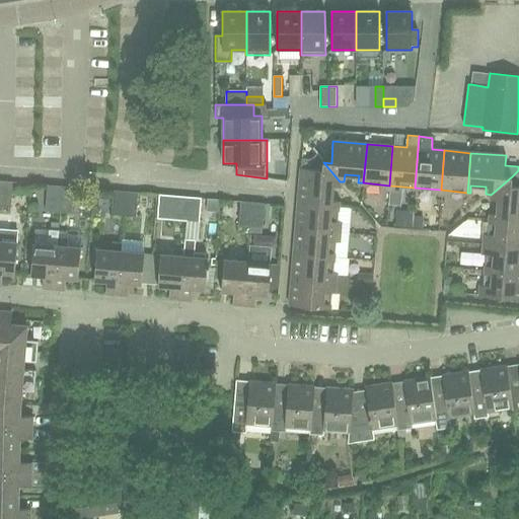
[(301,168),(298,202),(340,205),(340,201),(330,200),(331,184),(339,184),(340,181),(323,162),(322,162),(321,170),(301,168)]
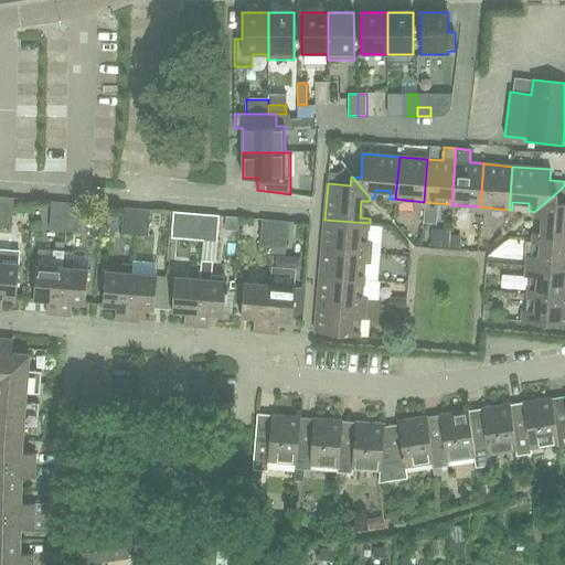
[(534,212),(534,216),(542,216),(541,233),(532,232),(532,236),(564,238),(564,202),(557,201),(557,192),(534,212)]
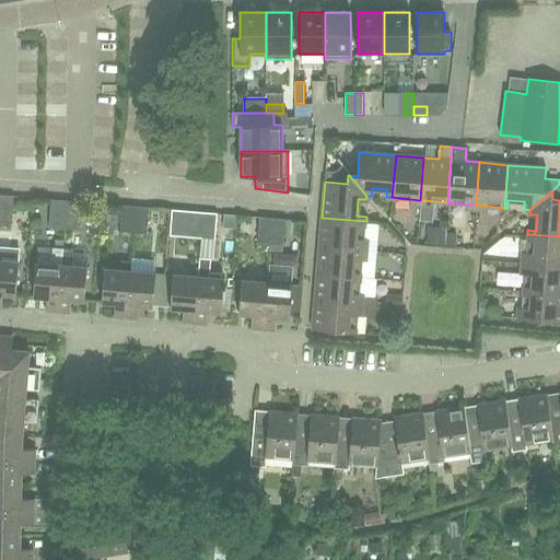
[(0,222),(12,223),(14,197),(0,195),(0,222)]
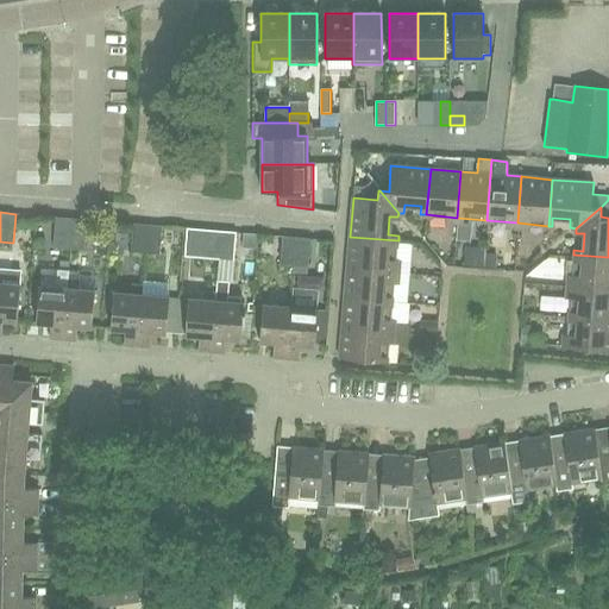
[(54,246),(69,248),(70,219),(56,218),(54,246)]
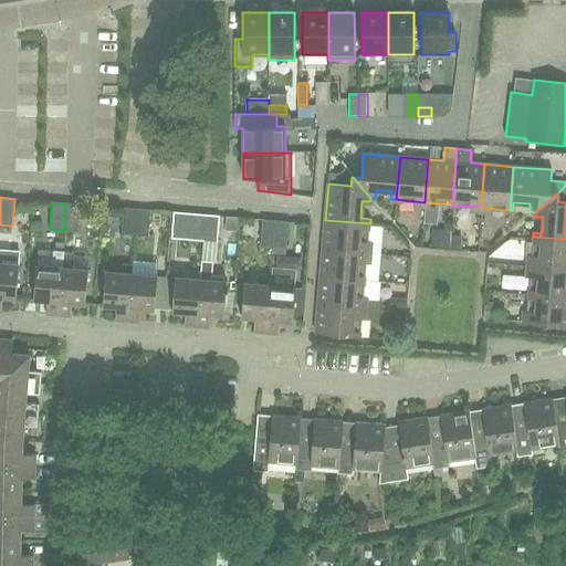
[(65,203),(64,230),(81,232),(83,205),(65,203)]
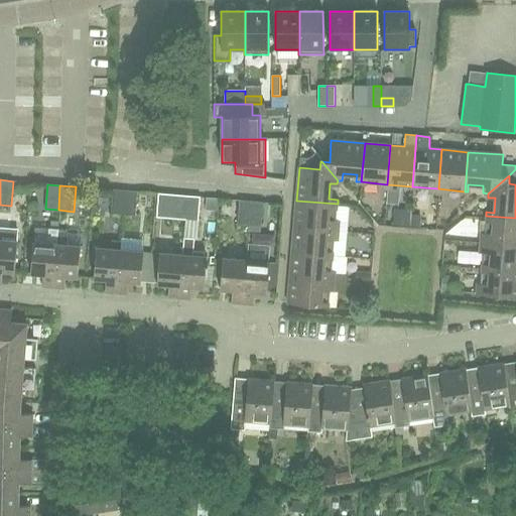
[(112,215),(122,216),(123,190),(114,189),(112,215)]
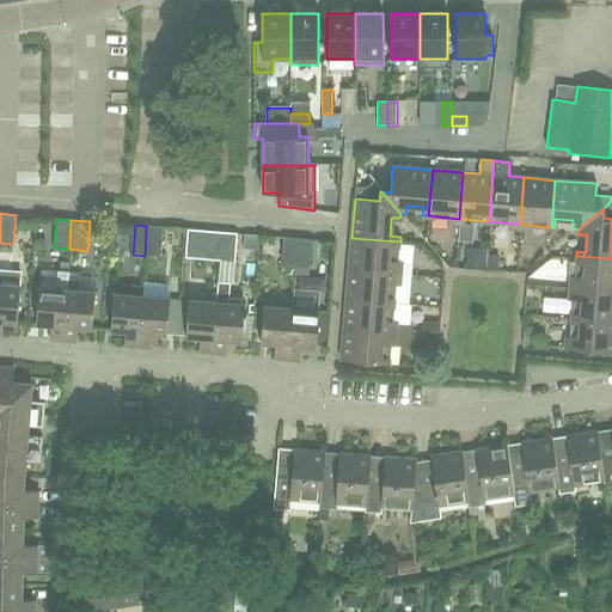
[(146,226),(145,256),(161,257),(164,227),(146,226)]
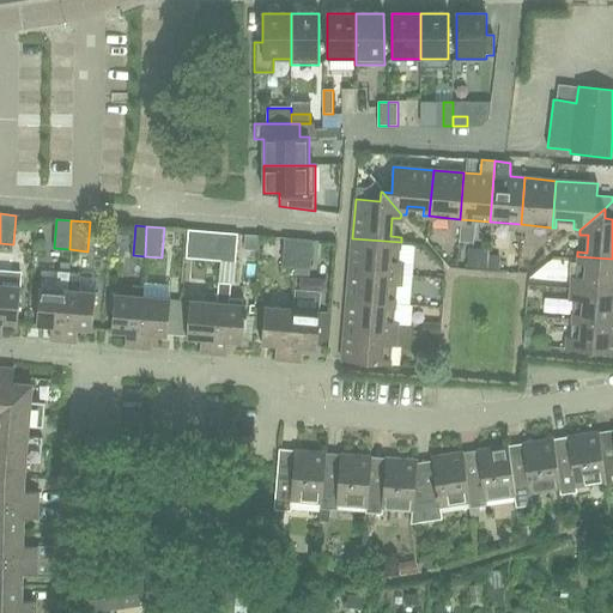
[(186,259),(219,261),(222,232),(188,230),(186,259)]
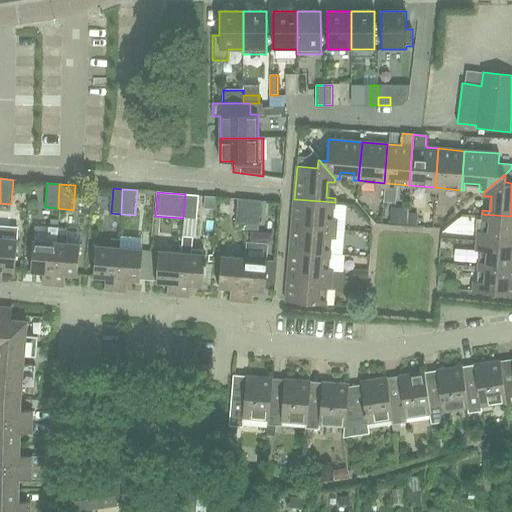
[(185,194),(183,218),(197,219),(199,195),(185,194)]
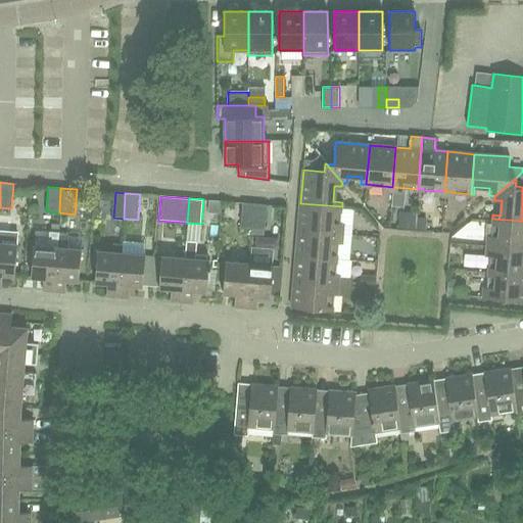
[(240,228),(252,229),(253,203),(242,203),(240,228)]
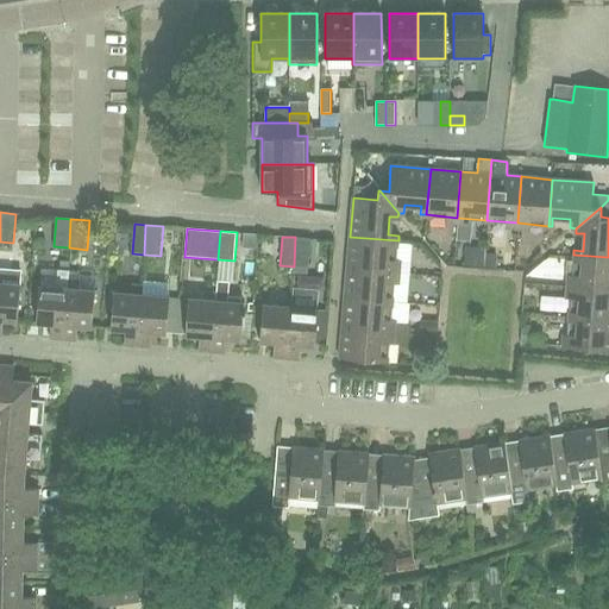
[(295,237),(294,267),(308,268),(311,239),(295,237)]
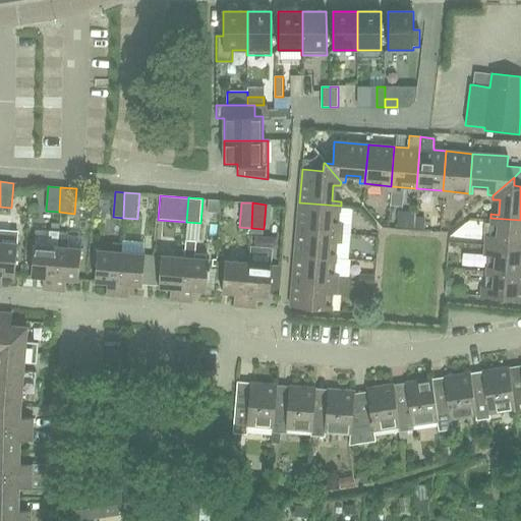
[(339,232),(341,206),(299,203),(297,229),(339,232)]
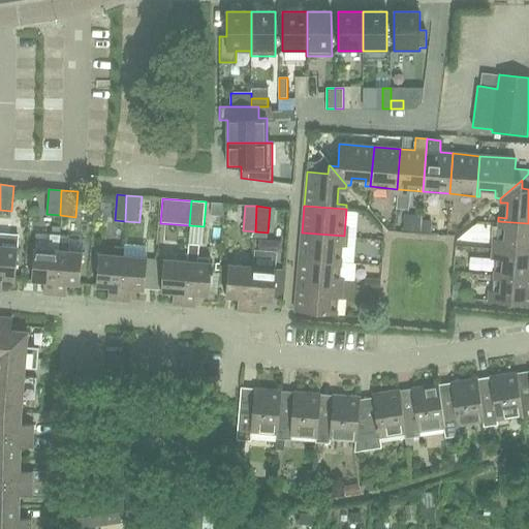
[(528,223),(498,221),(496,248),(528,250),(528,223)]
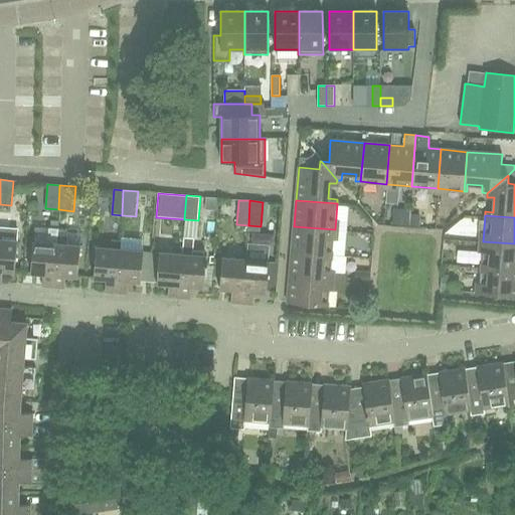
[(42,273),(41,285),(52,286),(56,227),(33,225),(29,273),(42,273)]
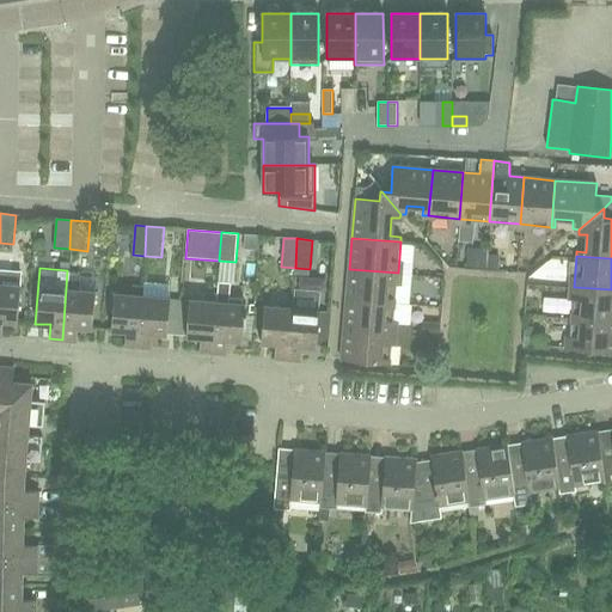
[(349,269),(347,299),(395,303),(398,273),(349,269)]
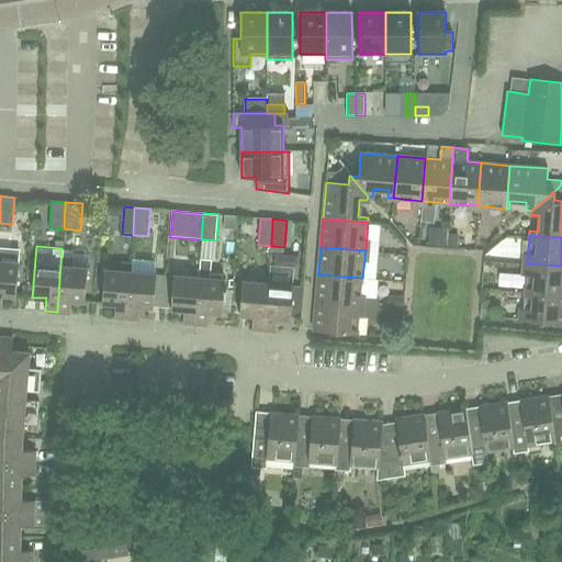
[(0,307),(2,308),(3,294),(15,295),(18,262),(18,261),(18,258),(3,257),(4,248),(0,248),(0,307)]
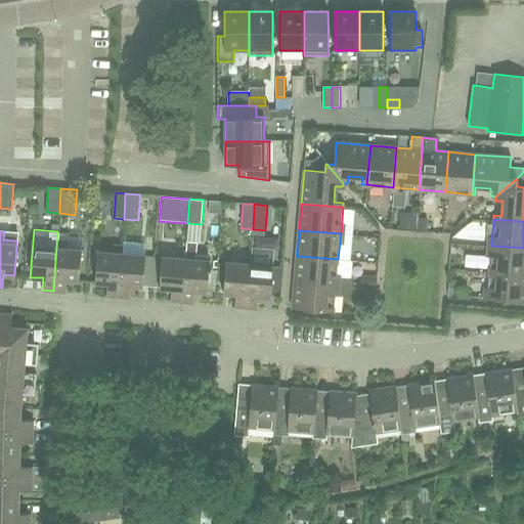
[(57,231),(53,291),(64,292),(66,279),(78,280),(81,249),(66,248),(68,232),(57,231)]
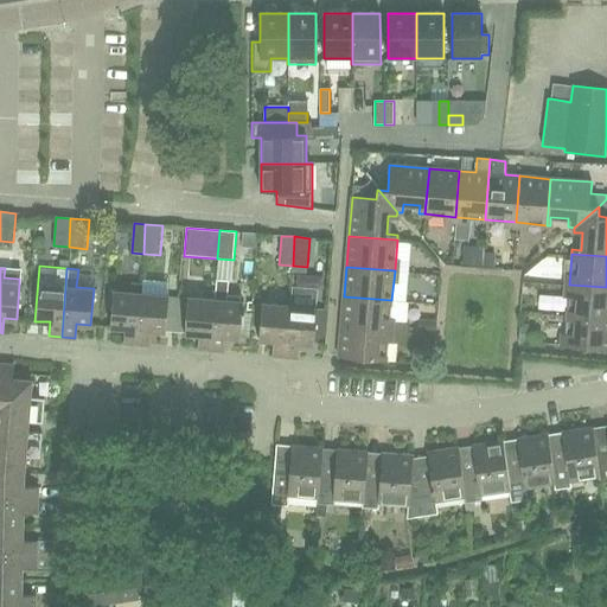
[(228,280),(216,279),(213,299),(210,350),(223,351),(224,337),(238,338),(241,312),(243,313),(243,310),(242,310),(242,301),(240,301),(240,295),(227,294),(228,280)]
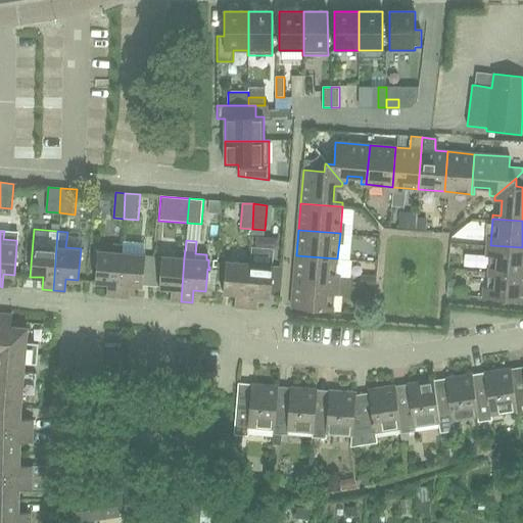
[(105,295),(117,296),(121,251),(121,243),(111,242),(110,251),(96,249),(94,282),(106,283),(105,295)]
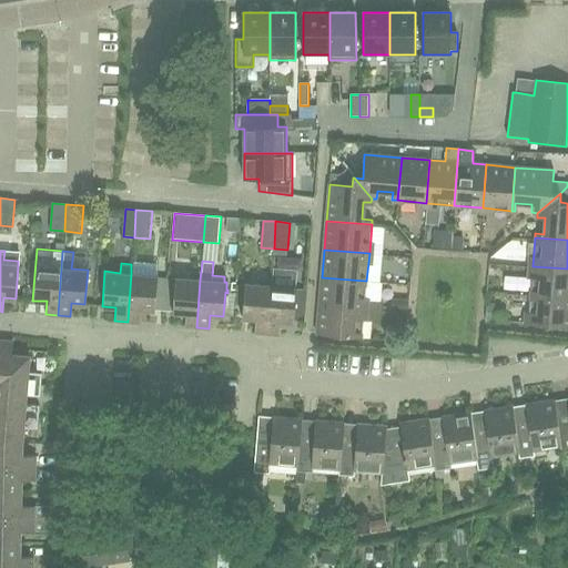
[(567,269),(533,266),(529,295),(567,297),(567,269)]
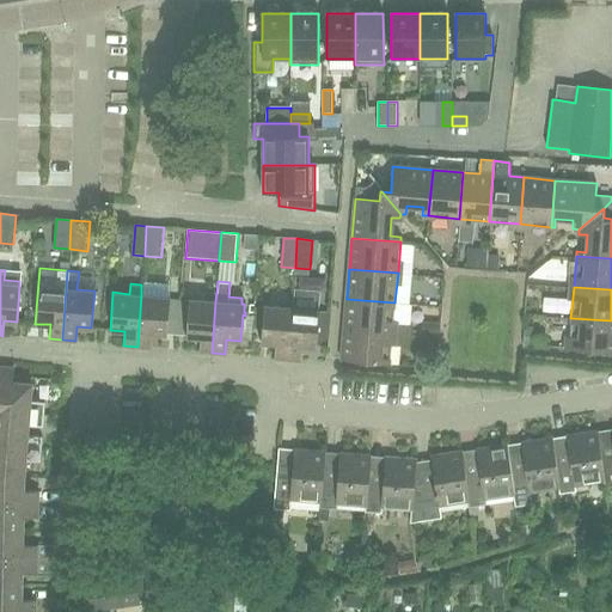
[(138,347),(151,348),(152,332),(166,334),(169,297),(141,294),(138,347)]
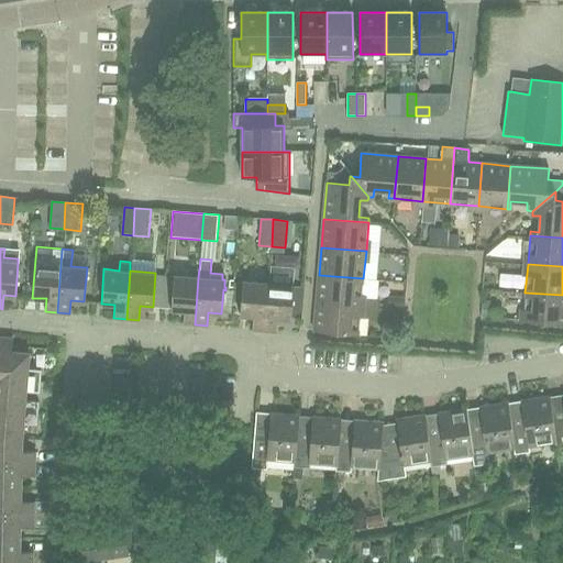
[(195,324),(198,277),(173,275),(170,309),(184,310),(183,323),(195,324)]
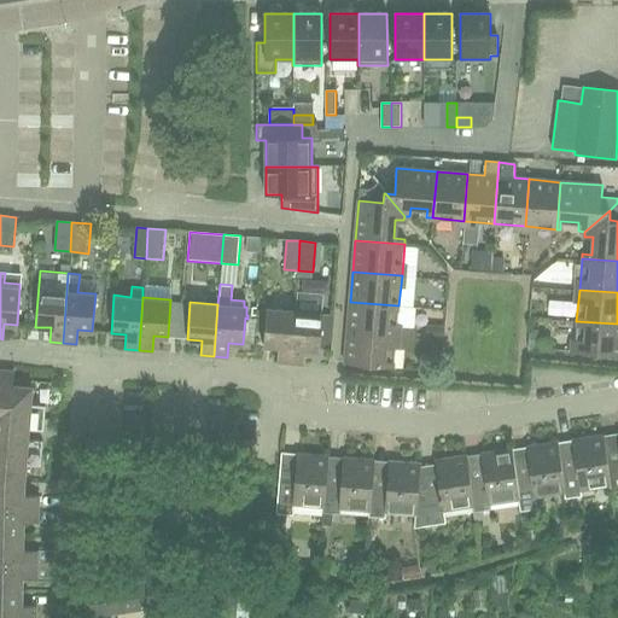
[(350,302),(348,332),(396,336),(398,305),(350,302)]
